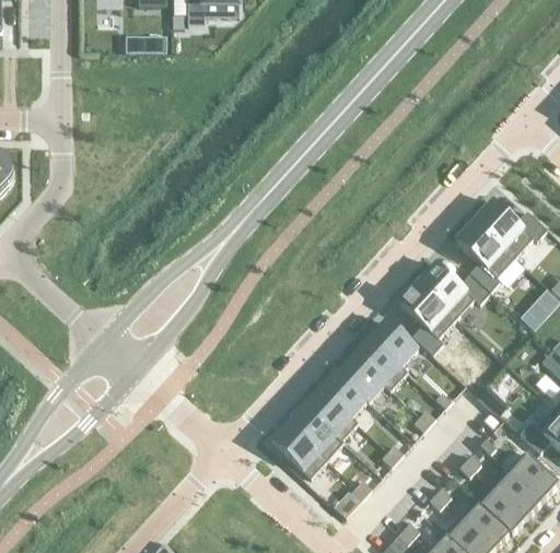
[(206,4),(240,4),(240,0),(187,0),(188,25),(206,25),(206,4)]
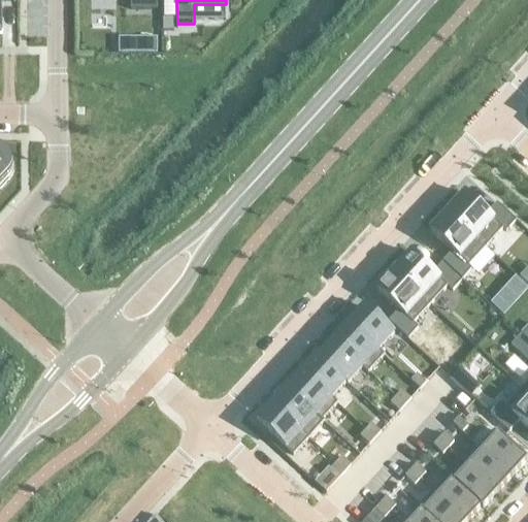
[(120,35),(120,49),(156,49),(156,35),(120,35)]
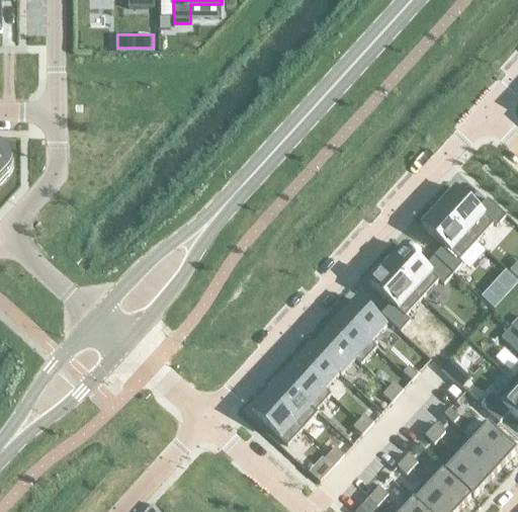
[(456,186),(439,204),(467,231),(484,214),(496,225),(506,214),(487,196),(478,205),(456,186)]
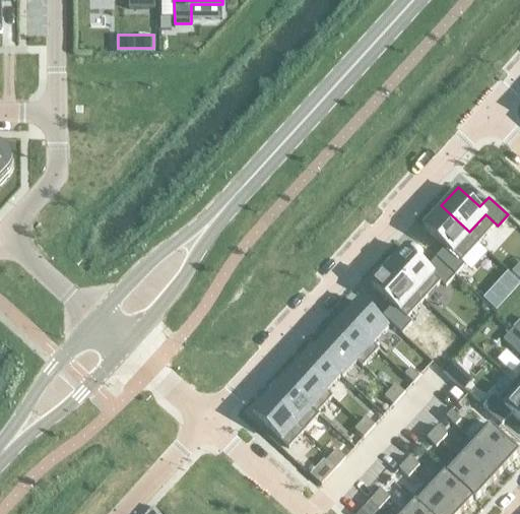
[(441,205),(424,225),(446,244),(436,254),(455,271),(465,261),(453,250),(469,232),(441,205)]
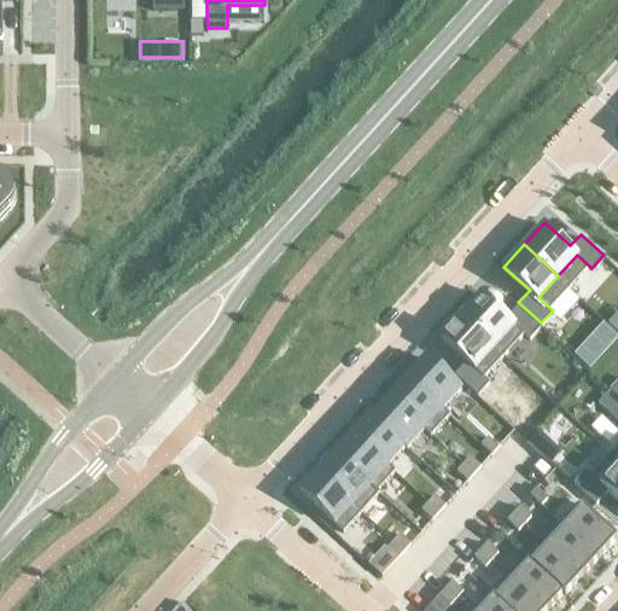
[(482,291),(461,314),(495,344),(514,323),(529,336),(540,324),(541,323),(518,302),(507,314),(482,291)]
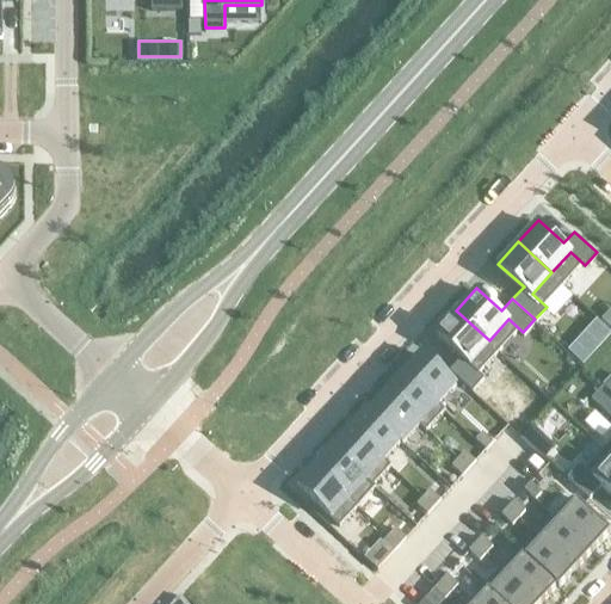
[(610,303),(600,316),(610,325),(610,303)]
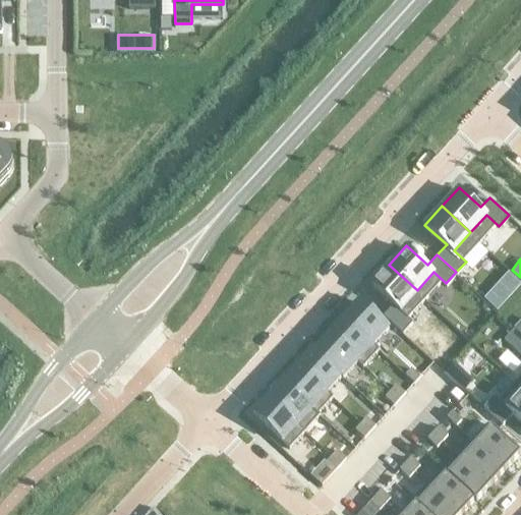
[(389,265),(371,283),(393,303),(383,315),(402,332),(412,321),(400,309),(417,290),(389,265)]
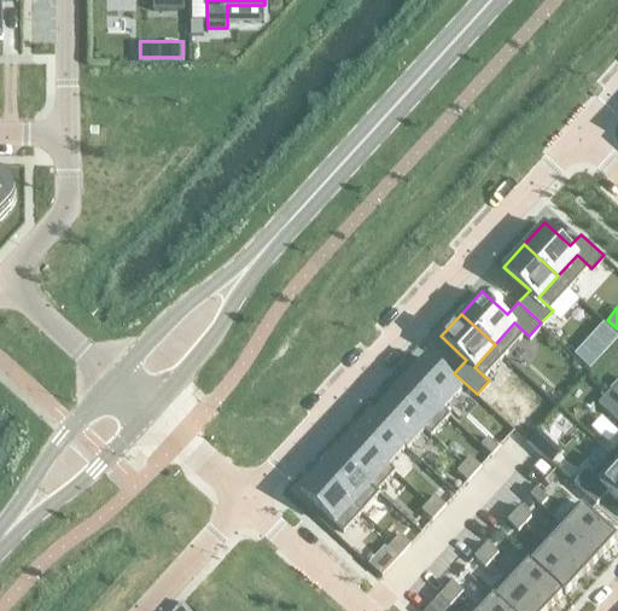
[(425,353),(407,373),(441,405),(459,384),(425,353)]
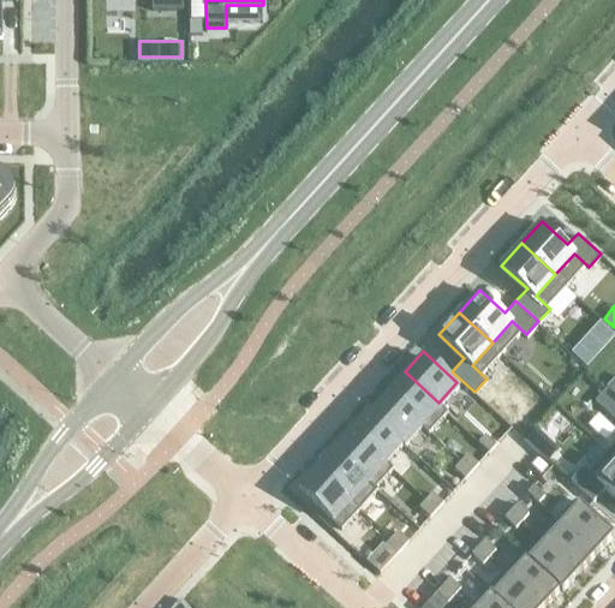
[(405,371),(387,391),(421,422),(439,403),(405,371)]
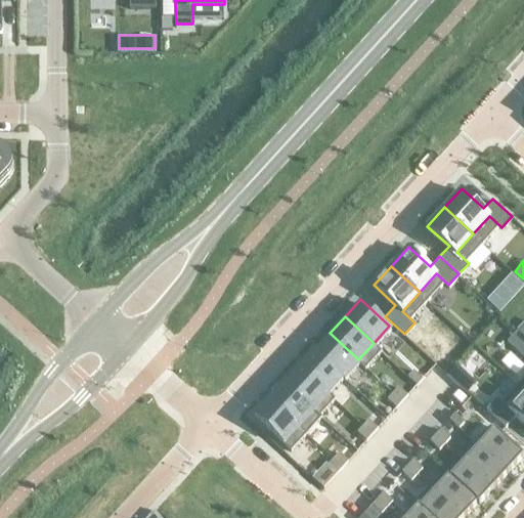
[(314,347),(313,347),(344,375),(358,359),(330,333),(315,348),(314,347)]
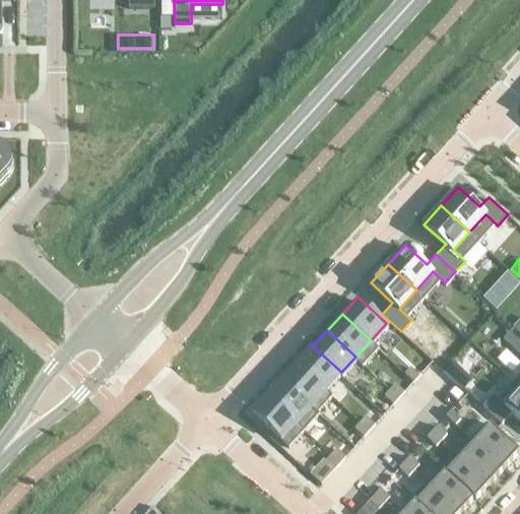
[(311,344),(296,361),(325,387),(339,372),(340,373),(341,372),(311,344)]
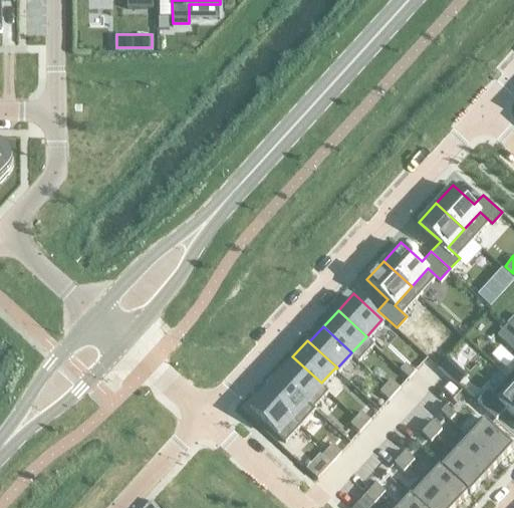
[(292,356),(278,372),(306,399),(321,383),(292,356)]
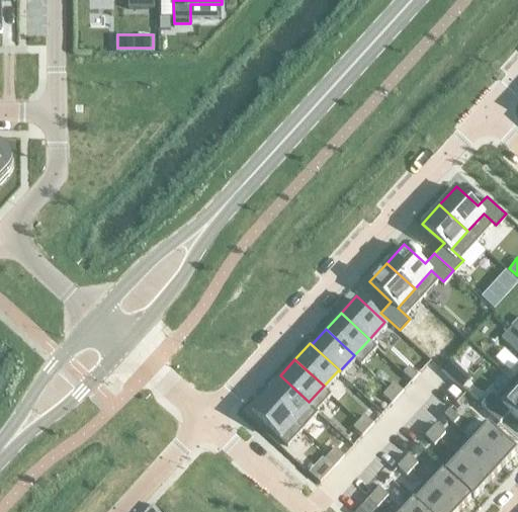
[(451,359),(443,367),(445,369),(449,372),(457,364),(451,359)]
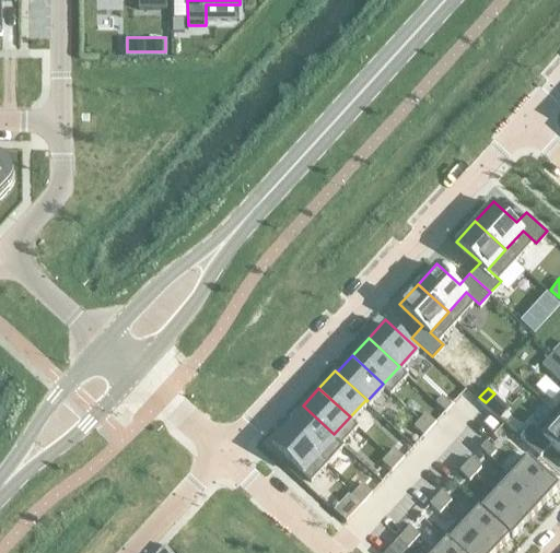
[(442,392),(435,399),(445,408),(452,401),(442,392)]
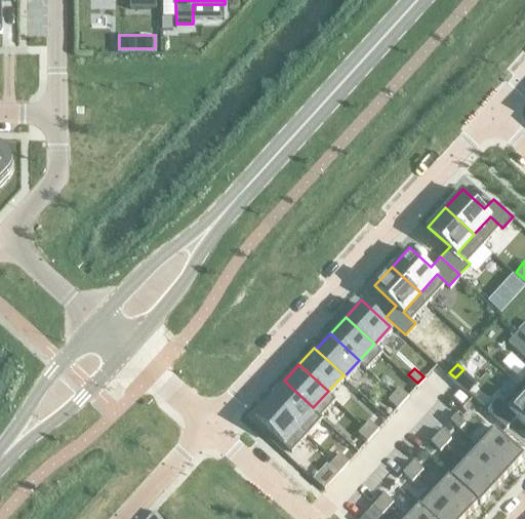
[(284,381),(269,397),(298,424),(313,407),(284,381)]
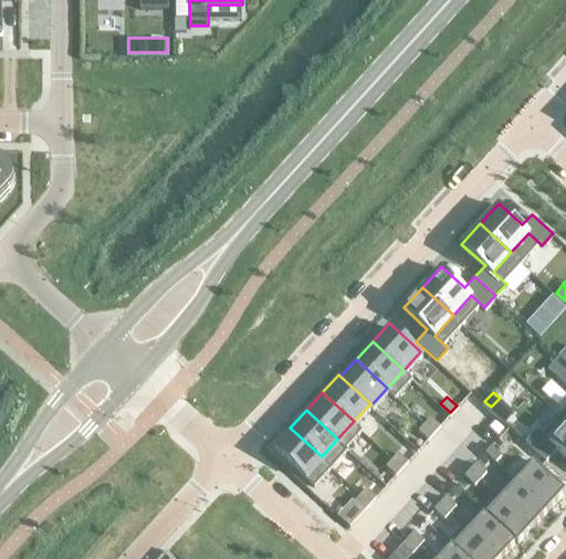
[(430,414),(425,421),(435,430),(440,423),(430,414)]
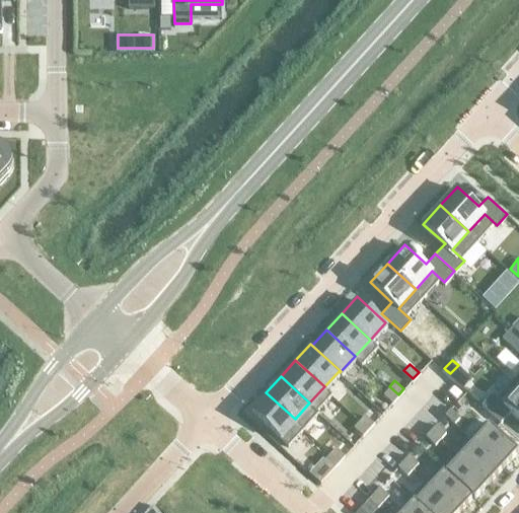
[(492,392),(480,404),(500,421),(510,410),(518,418),(518,385),(503,404),(492,392)]
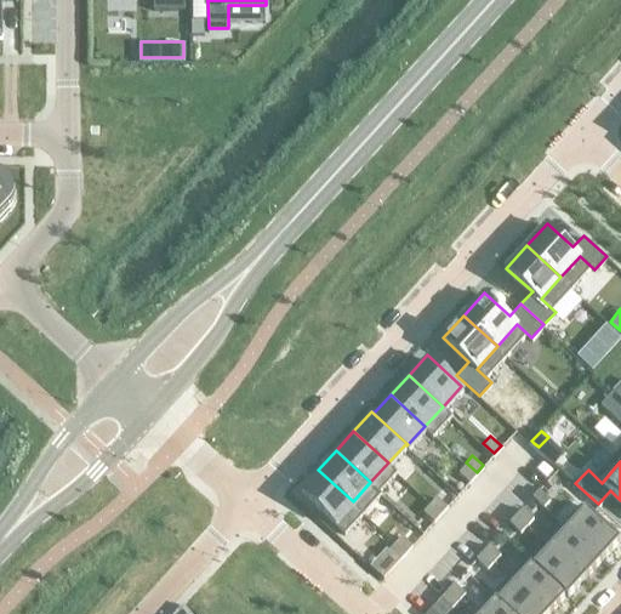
[(466,462),(459,470),(469,479),(477,472),(466,462)]
